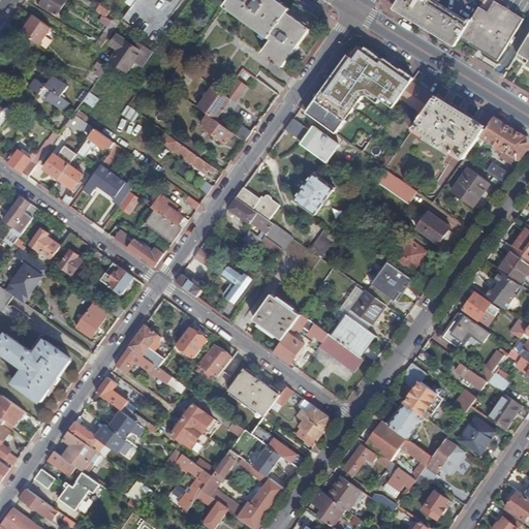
[(43,0),(40,5),(58,17),(67,0),(43,0)]
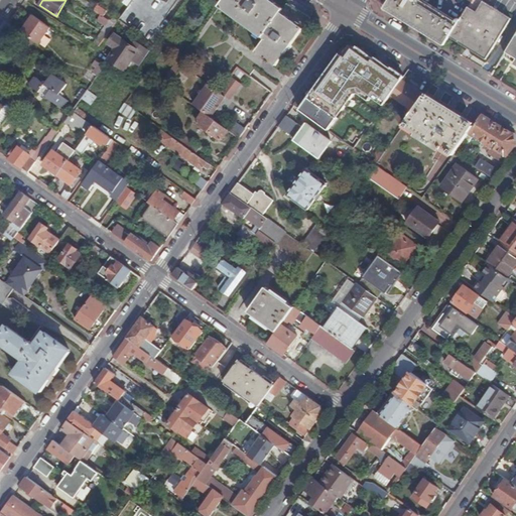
[(83,4),(91,9),(93,6),(84,0),(83,4)]
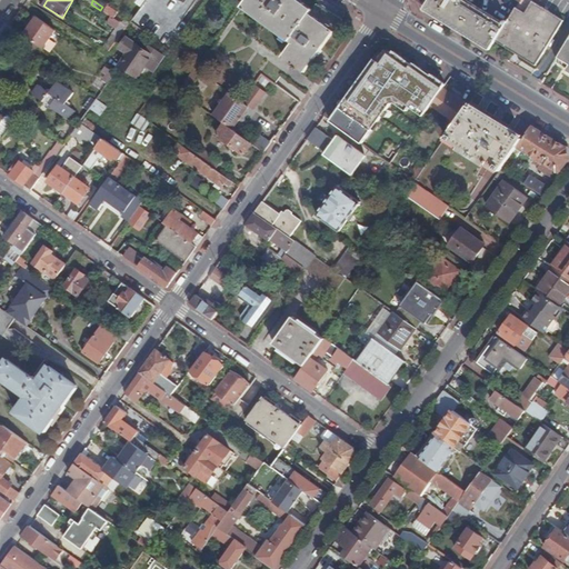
[(290,41),(311,11),(305,7),(306,5),(299,0),(248,0),(243,8),(290,41)]
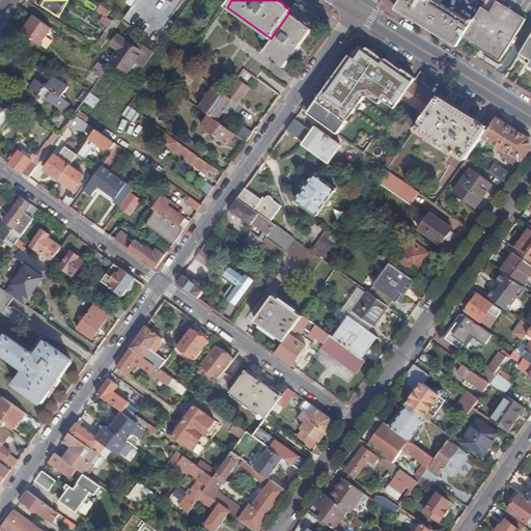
[(400,0),(395,9),(416,22),(457,47),(463,38),(474,20),(471,19),(470,22),(435,0),(400,0)]
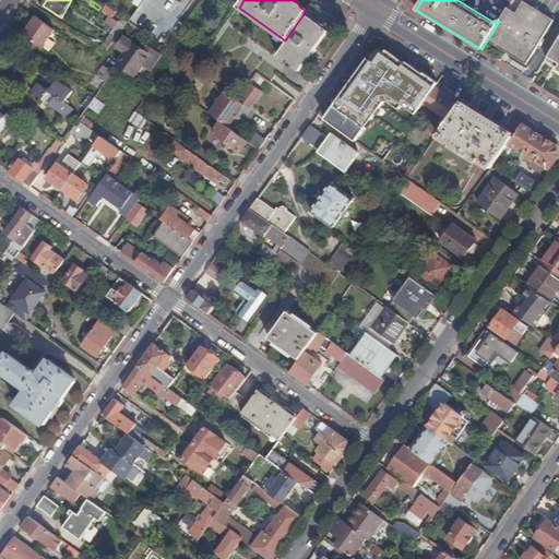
[(499,21),(487,40),(526,64),(554,20),(523,1),(516,12),(508,7),(499,21)]
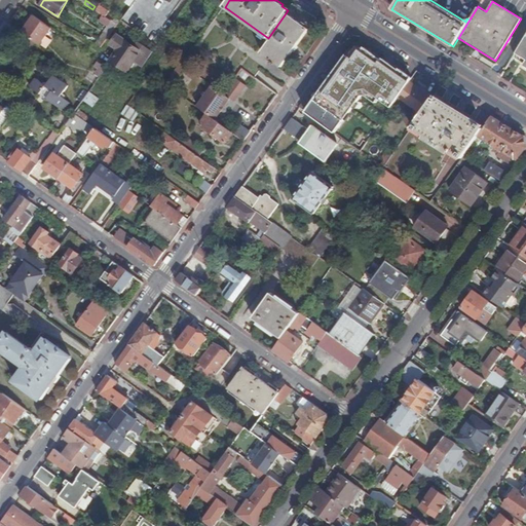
[(288,10),(268,38),(272,41),(263,53),(273,62),(272,63),(275,66),(276,64),(283,68),(316,19),(293,4),(290,9),(289,8),(288,10)]
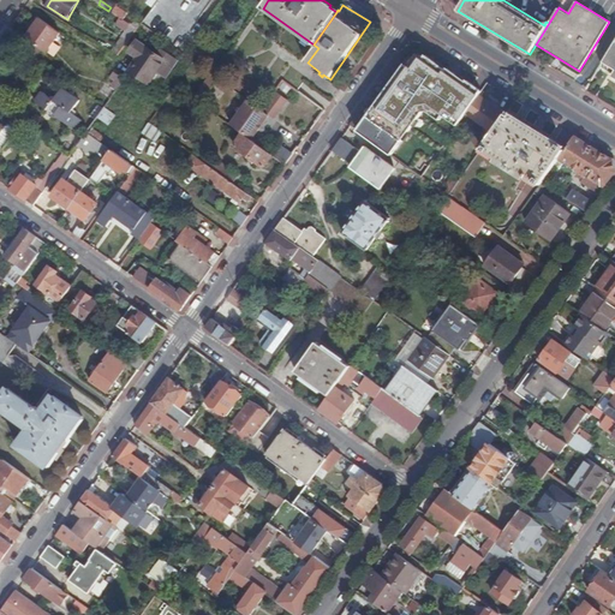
[(60,33),(37,17),(31,25),(34,27),(25,39),(47,53),(60,33)]
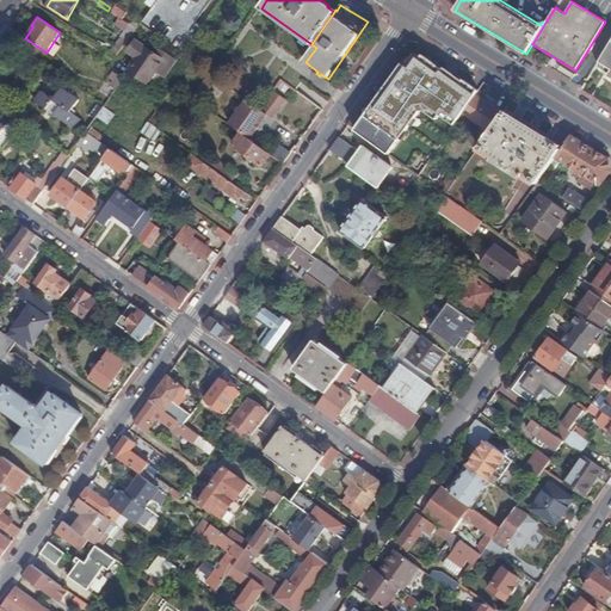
[(20,47),(5,35),(0,42),(0,43),(16,55),(20,47)]
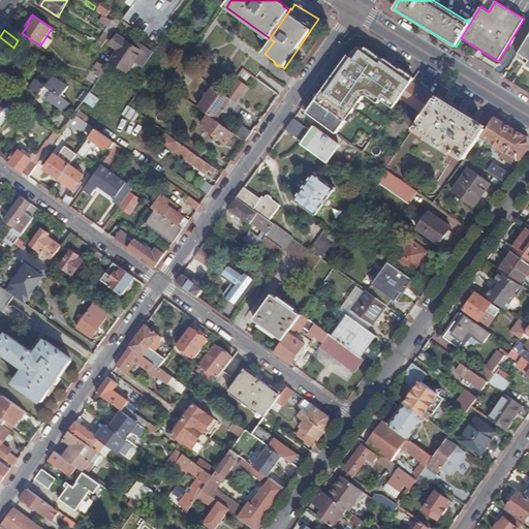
[(144,65),(153,51),(142,42),(137,48),(119,35),(113,42),(120,49),(113,60),(128,71),(136,60),(144,65)]
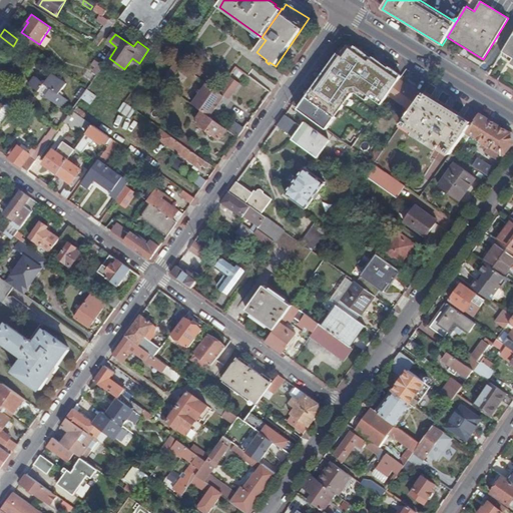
[(512,34),(502,52),(512,58),(512,62),(512,65),(512,66),(512,34)]
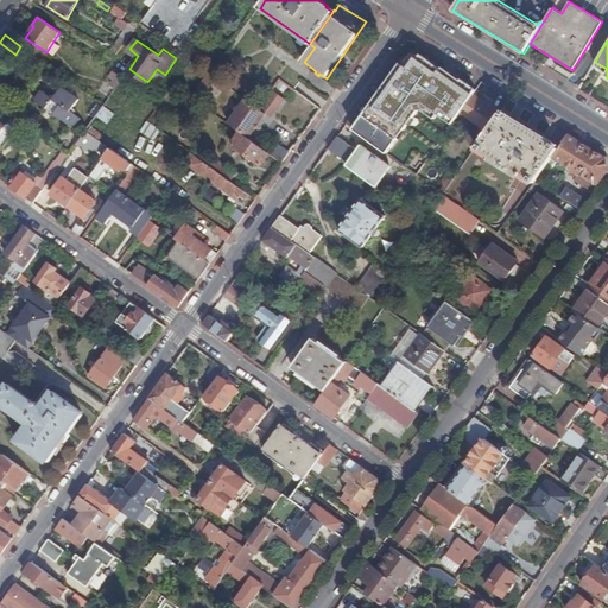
[(462,113),(474,96),(481,87),(420,49),(410,64),(404,61),(354,130),(388,154),(422,108),(435,118),(438,113),(454,125),(462,113)]
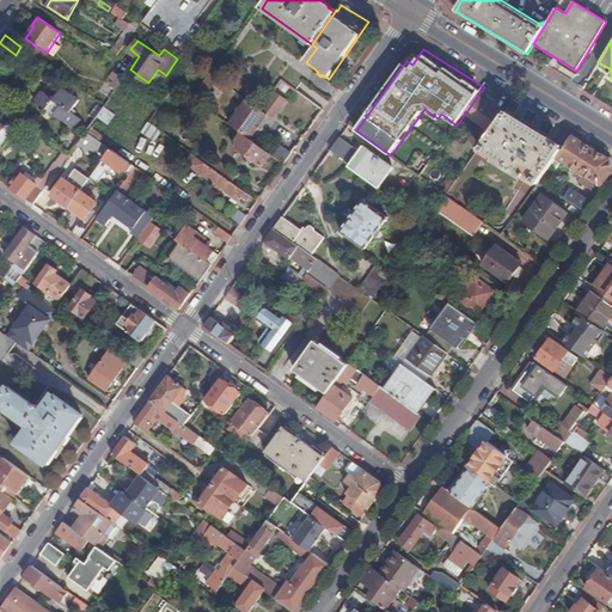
[(224,72),(218,67),(213,75),(218,79),(218,80),(224,72)]
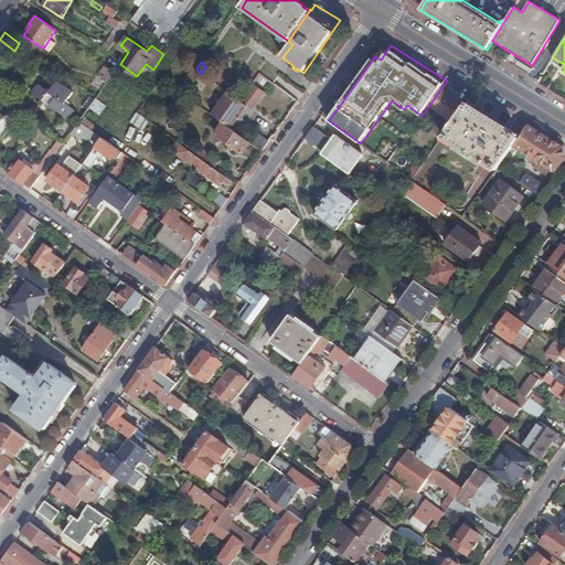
[(115,72),(105,65),(102,70),(112,76),(115,72)]
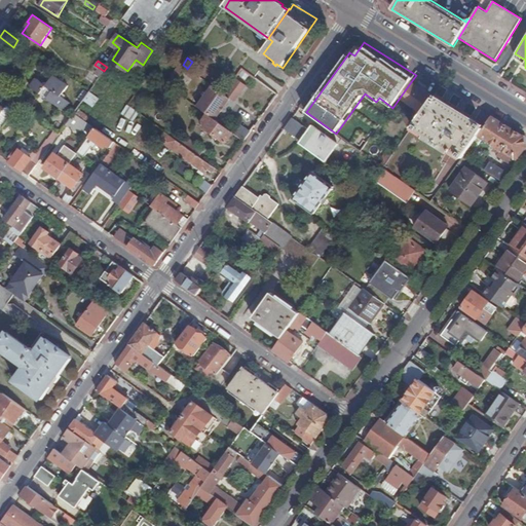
[(187,68),(183,65),(181,64),(166,86),(173,89),(187,68)]
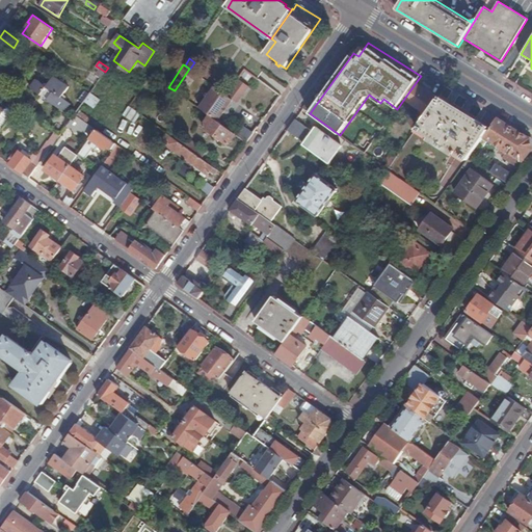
[(62,98),(71,87),(55,77),(49,84),(48,83),(46,84),(45,85),(36,79),(30,87),(42,96),(43,95),(47,97),(46,101),(48,102),(49,103),(52,103),(63,111),(69,102),(62,98)]
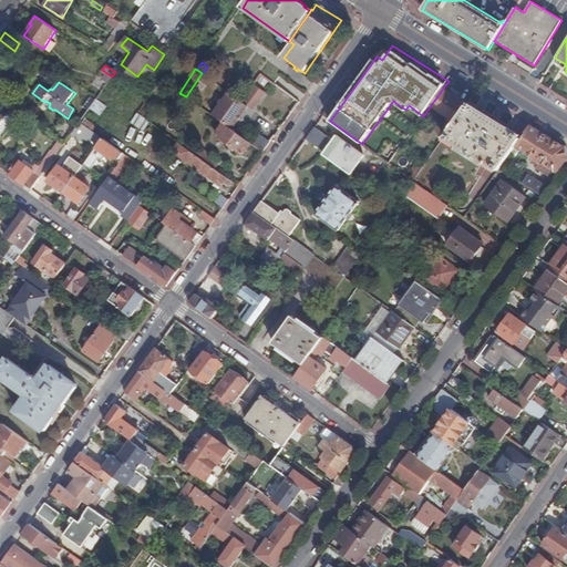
[(91,84),(86,92),(96,99),(102,92),(91,84)]
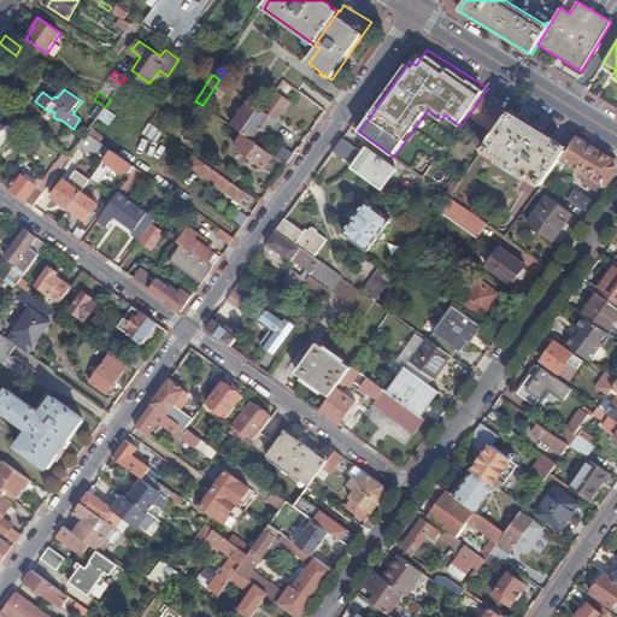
[(495,134),(507,117),(481,98),(469,115),(495,134)]
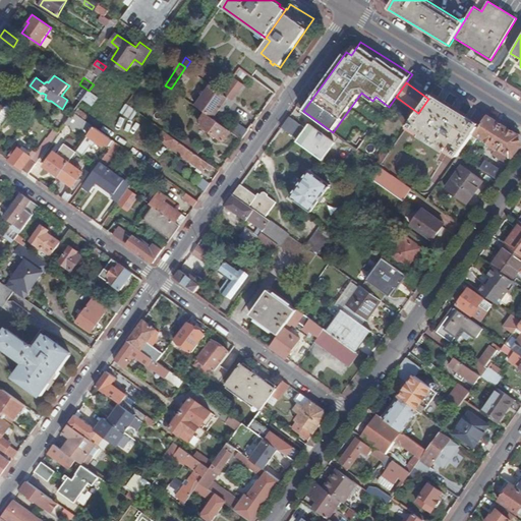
[(228,99),(222,94),(211,85),(196,107),(204,112),(214,120),(228,99)]
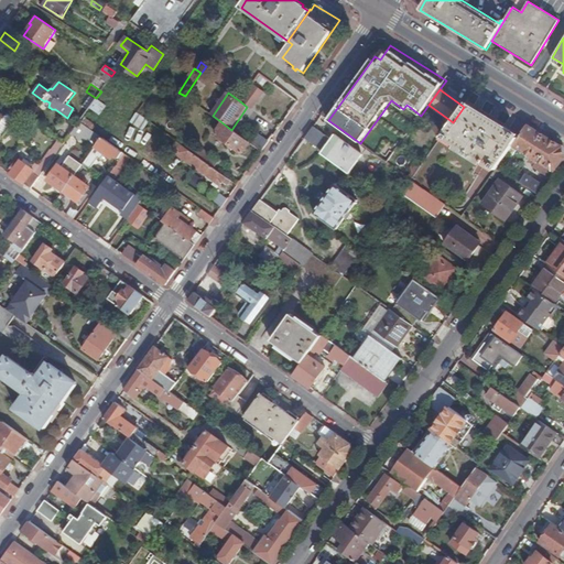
[(107,106),(97,99),(90,108),(100,115),(107,106)]
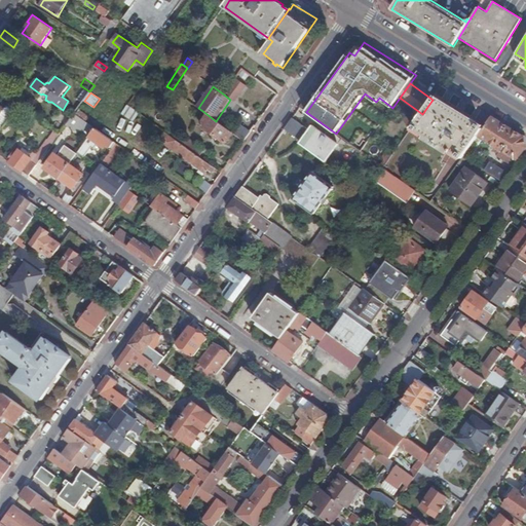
[(479,136),(483,129),(434,99),(433,100),(422,114),(412,128),(462,159),(463,158),(479,136)]
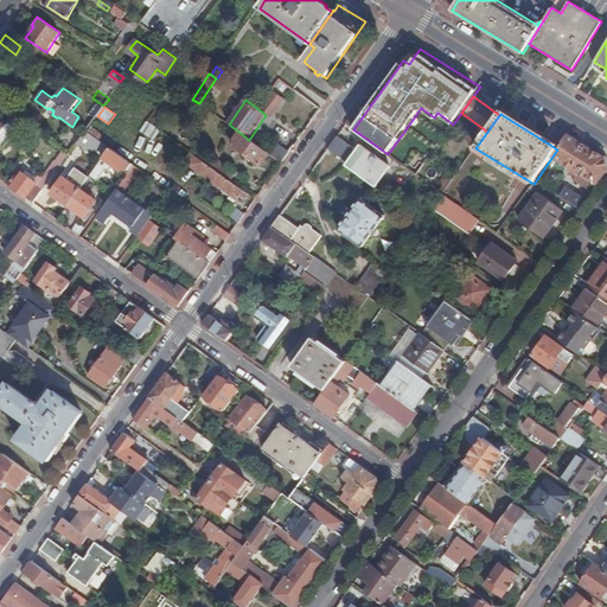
[(1,131),(0,132),(0,153),(18,129),(8,122),(1,131)]
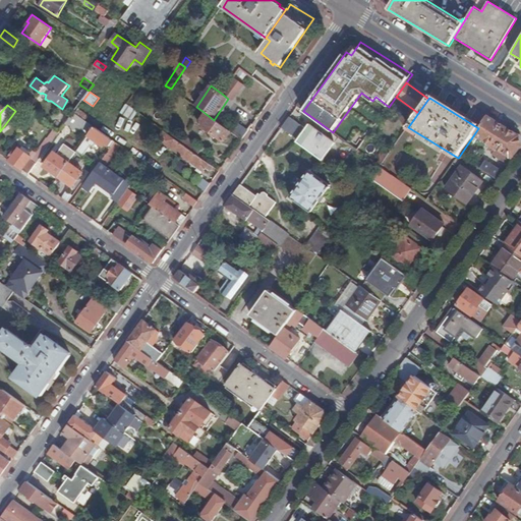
[(131,121),(138,113),(127,105),(121,113),(131,121)]
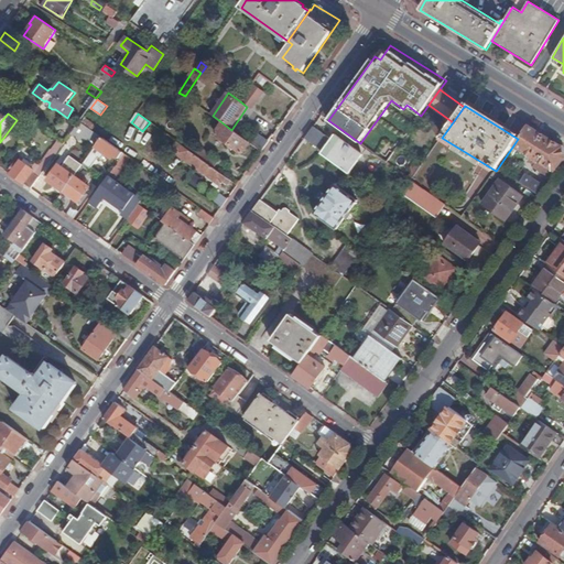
[(84,118),(80,122),(93,131),(95,127),(84,118)]
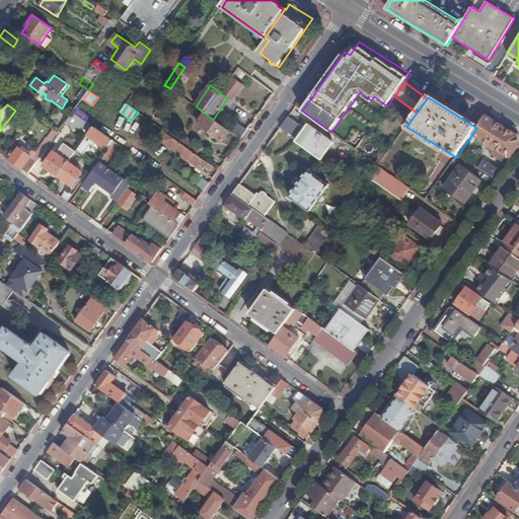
[(223,142),(230,132),(213,120),(203,112),(201,116),(203,118),(199,124),(223,142)]
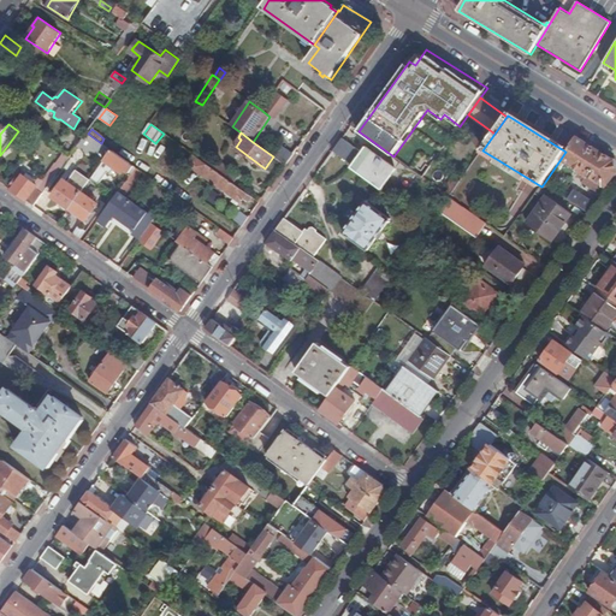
[(88,134),(78,147),(87,153),(89,149),(105,160),(112,150),(101,143),(88,134)]
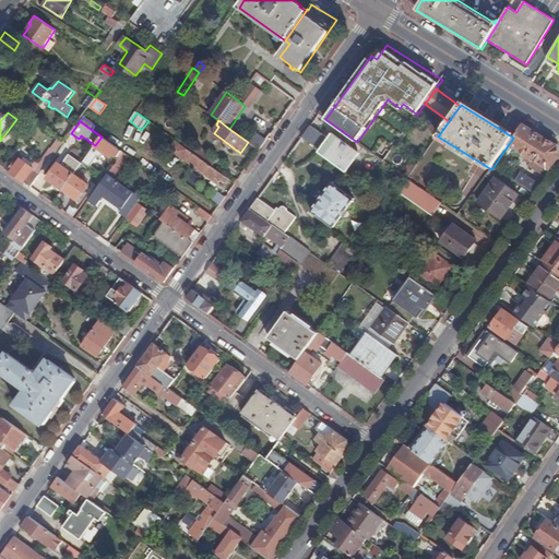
[(109,131),(98,123),(94,130),(105,138),(109,131)]
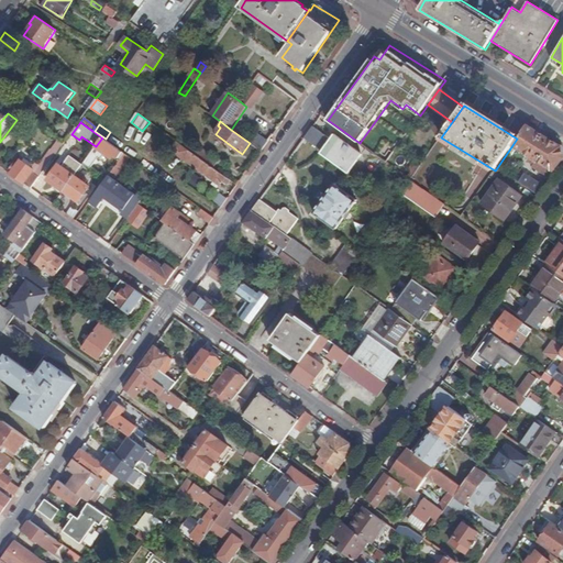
[(331,140),(313,127),(305,139),(322,152),(321,154),(349,174),(362,155),(334,135),(331,140)]
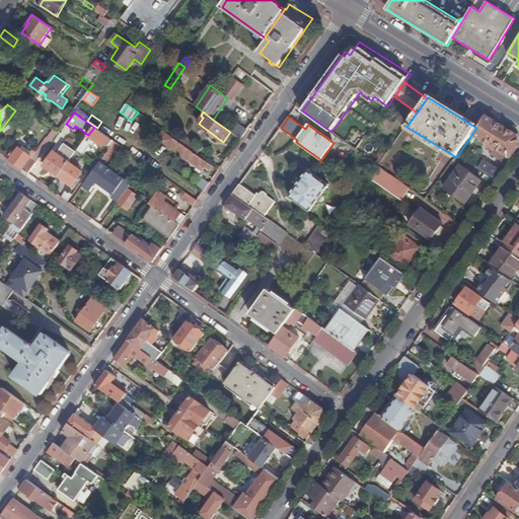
[(504,128),(486,117),(476,128),(472,134),(488,144),(487,146),(489,148),(491,147),(494,149),(493,151),(496,152),(498,149),(511,158),(518,146),(518,141),(518,136),(504,128)]
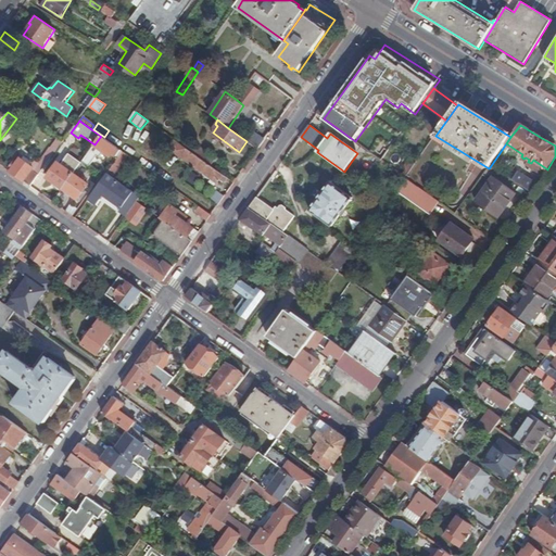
[(250,141),(260,147),(265,138),(255,131),(250,141)]
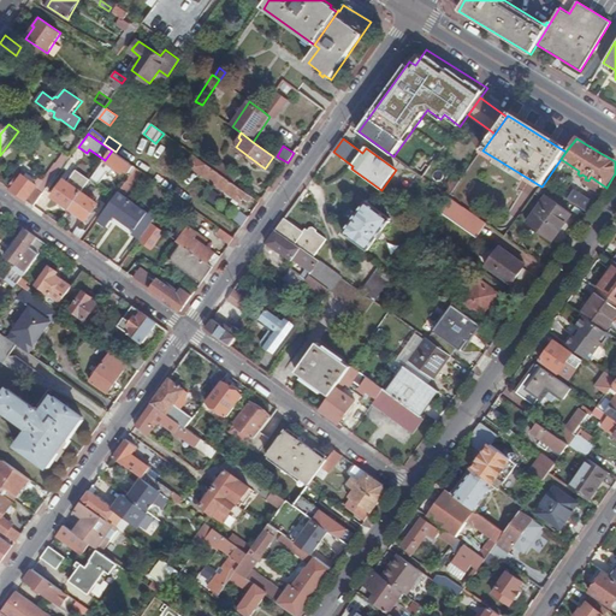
[(112,150),(105,160),(92,179),(100,185),(108,172),(111,175),(116,167),(124,173),(125,170),(130,173),(134,166),(112,150)]
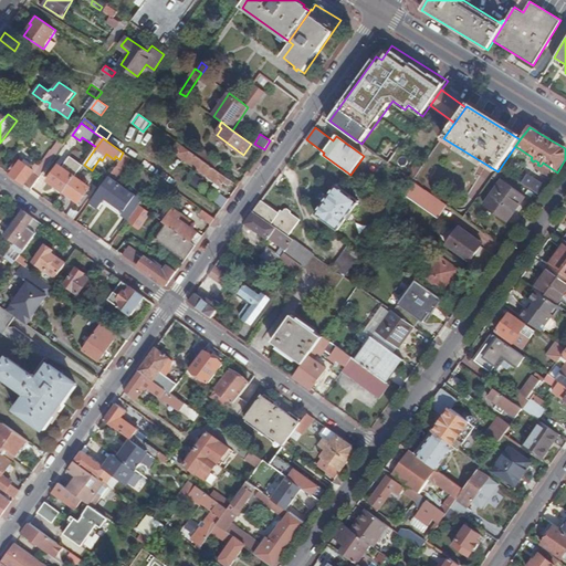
[(229,184),(231,180),(221,174),(199,158),(179,144),(178,146),(180,148),(177,155),(221,187),(226,180),(229,184)]
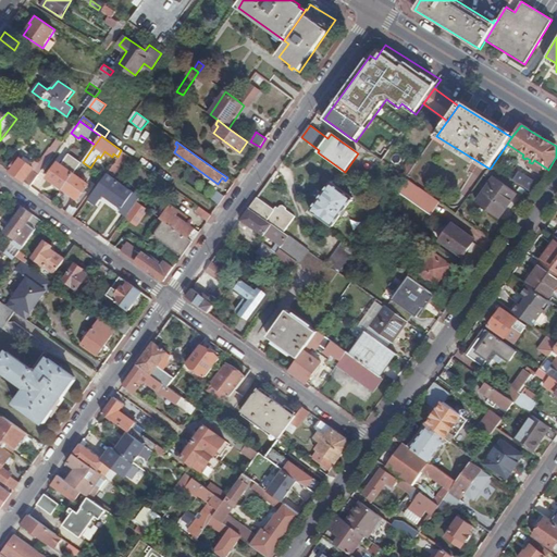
[(196,156),(218,171),(222,164),(200,149),(196,156)]
